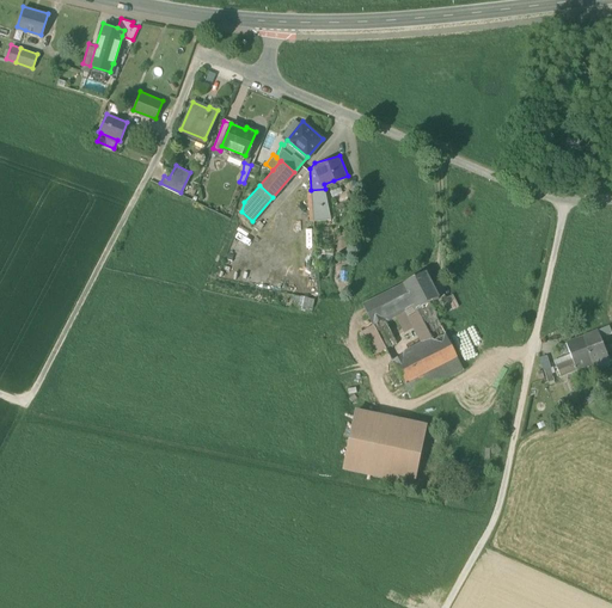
[(311,190),(313,219),(330,217),(325,189),(311,190)]
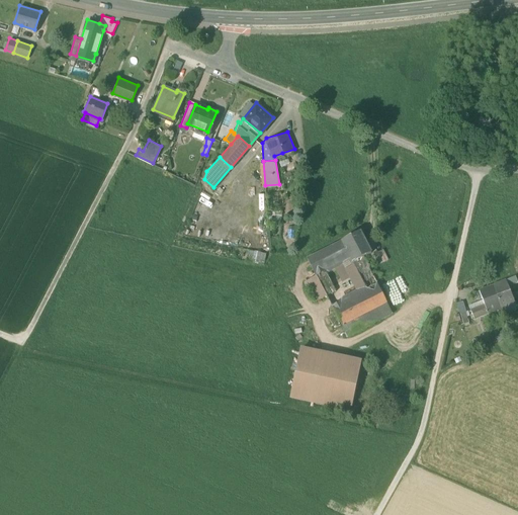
[(350,256),(352,260),(363,254),(371,250),(360,229),(341,239),(350,256)]
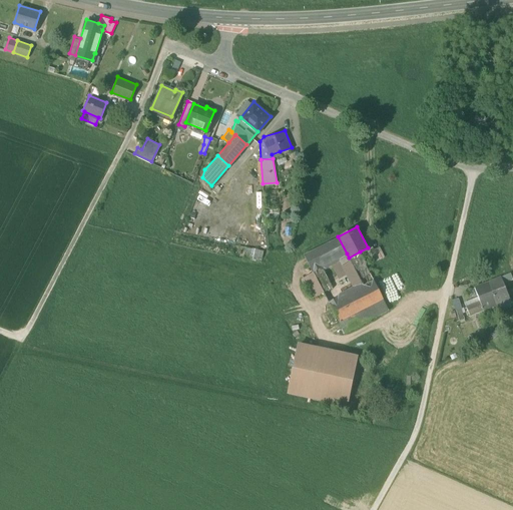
[(383,298),(374,279),(360,251),(349,258),(363,283),(355,288),(338,296),(333,286),(322,266),(331,262),(339,258),(347,253),(338,236),(304,253),(313,271),(323,291),(329,301),(339,321),(345,331),(389,309),(383,298)]
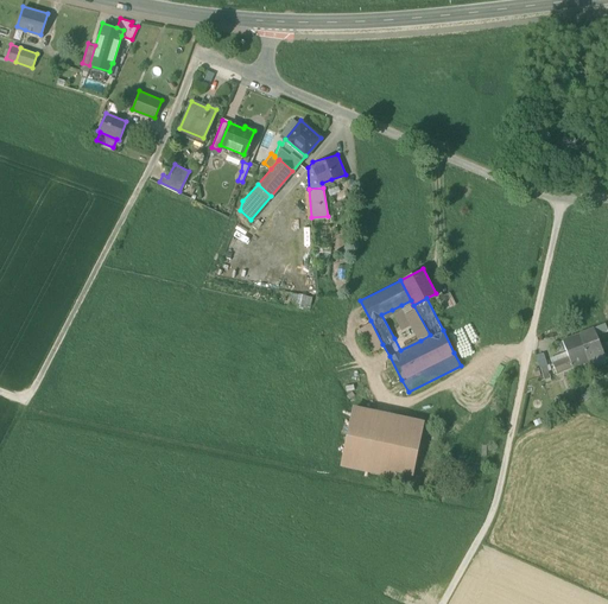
[(437,296),(443,307),(456,302),(450,290),(437,296)]
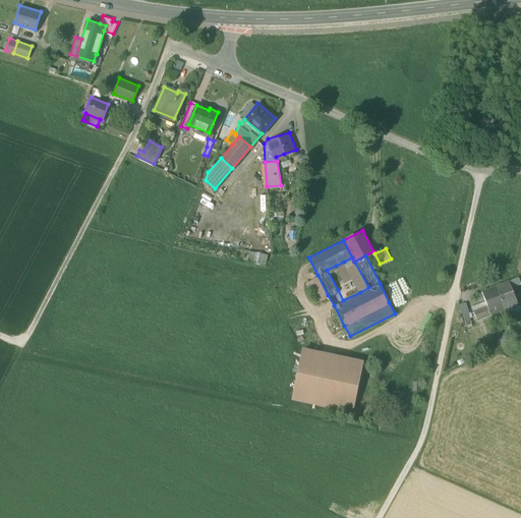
[(255,250),(250,249),(247,261),(253,262),(255,250)]
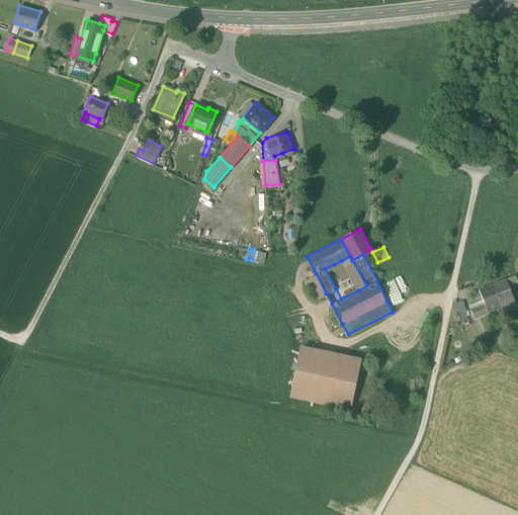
[(260,250),(254,249),(252,260),(258,261),(260,250)]
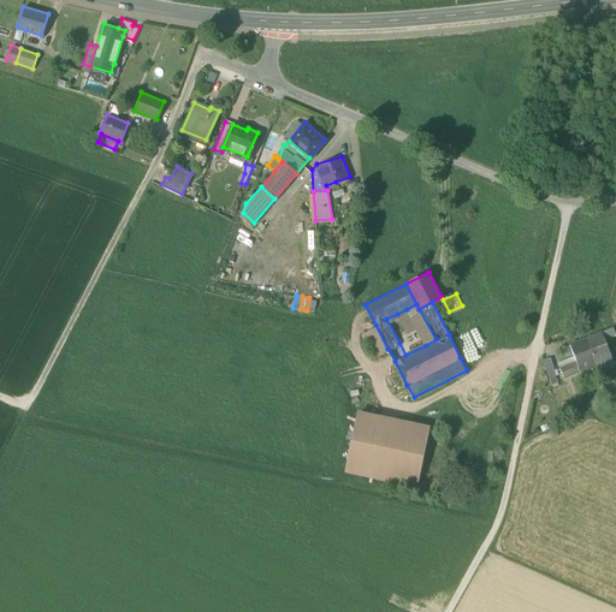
[(317,298),(309,297),(307,310),(314,313),(317,298)]
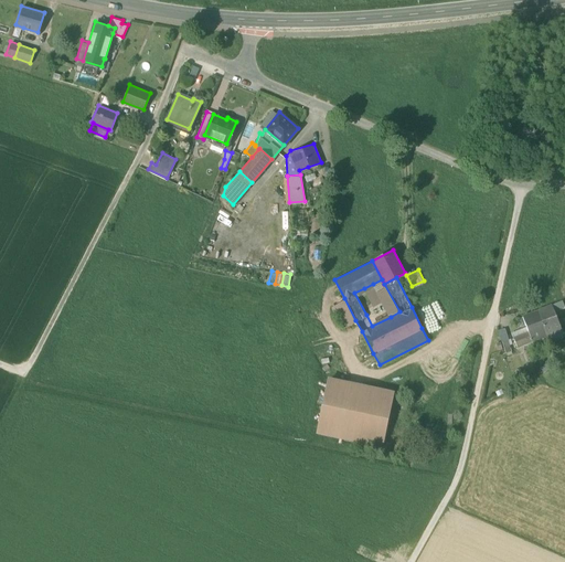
[(382,300),(391,317),(400,311),(384,284),(382,279),(373,284),(382,300)]
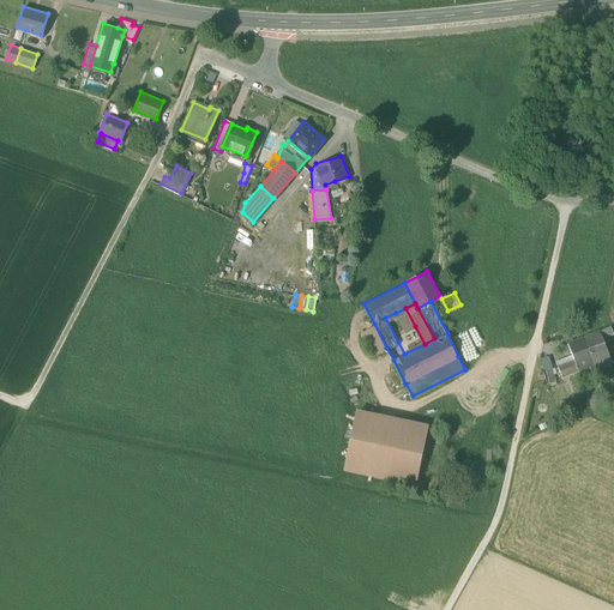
[(415,326),(405,308),(396,313),(405,331),(415,326)]
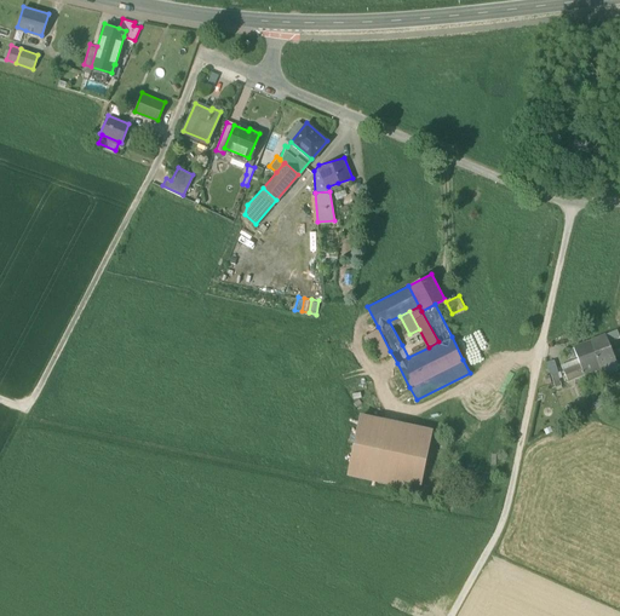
[(378,358),(390,351),(378,327),(365,334),(378,358)]
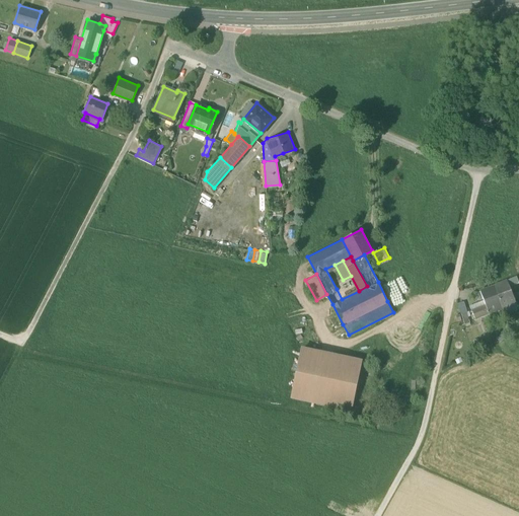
[(516,275),(506,279),(508,285),(518,281),(516,275)]
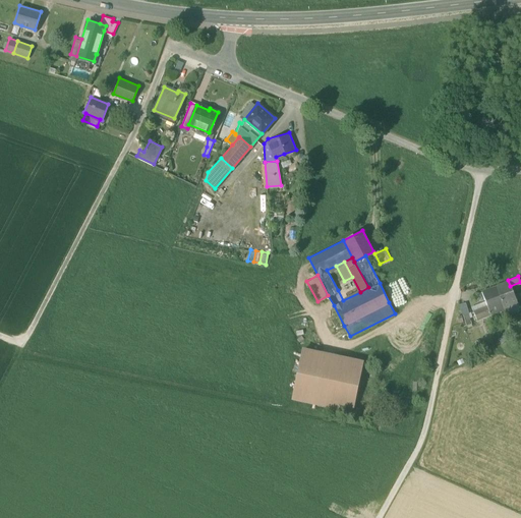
[(517,302),(510,286),(508,280),(498,284),(500,290),(499,290),(505,307),(517,302)]
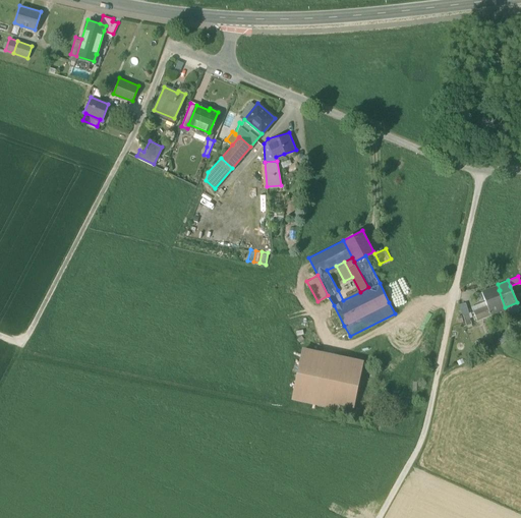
[(481,289),(486,300),(488,304),(491,312),(505,307),(499,290),(500,290),(498,284),(481,289)]
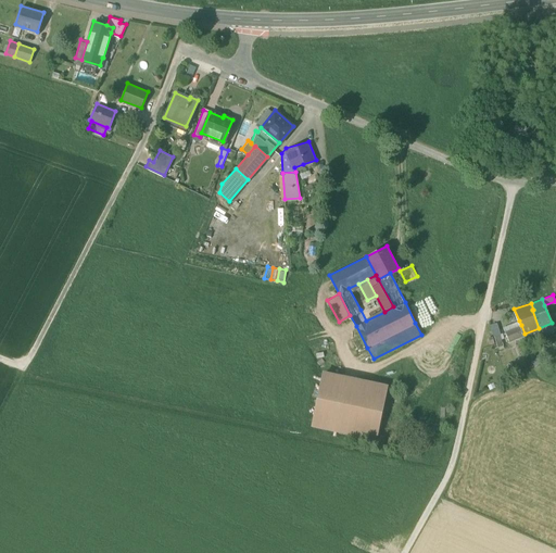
[(490,323),(493,335),(501,332),(497,321),(490,323)]
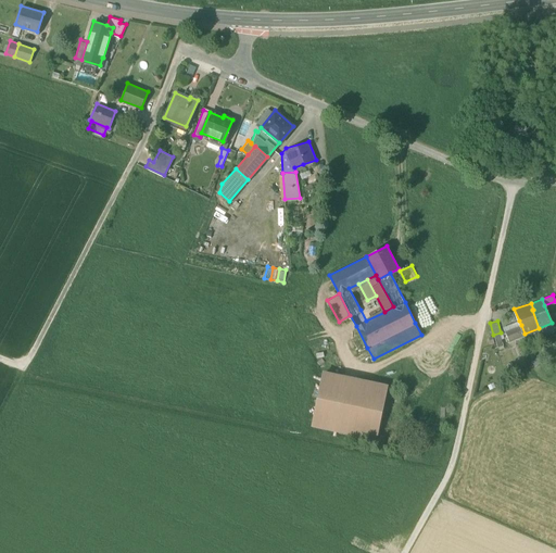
[(505,327),(506,331),(521,325),(519,321),(505,327)]
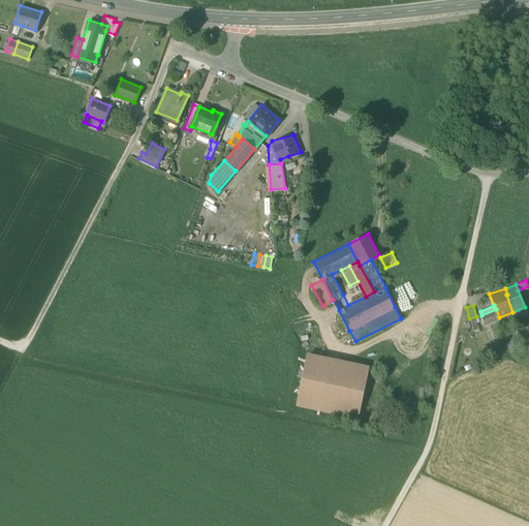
[(499,317),(496,309),(481,315),(486,323),(499,317)]
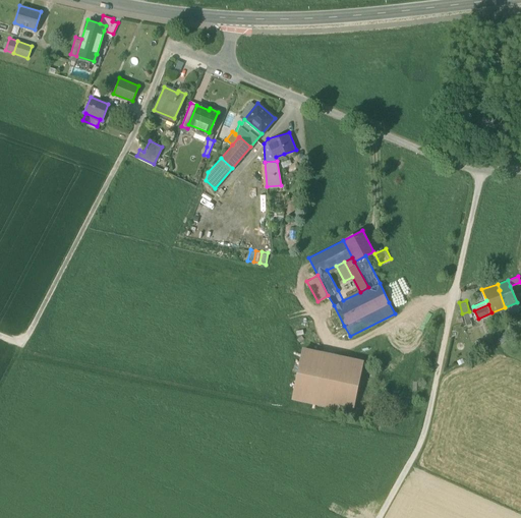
[(462,313),(465,324),(472,322),(469,311),(462,313)]
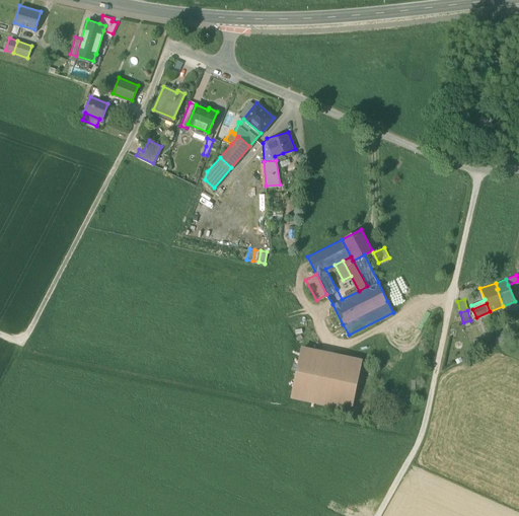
[(491,338),(494,344),(512,334),(510,327),(491,338)]
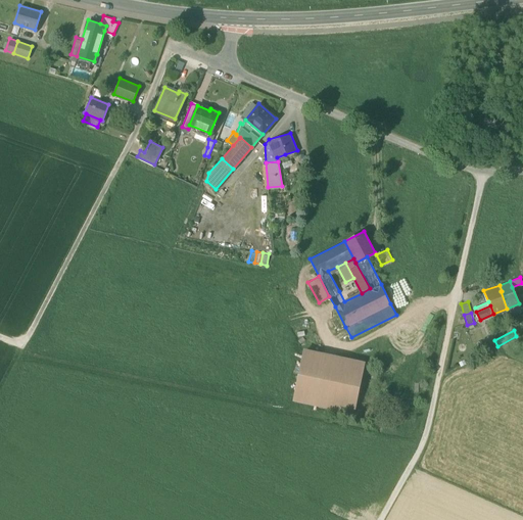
[(294,399),(353,412),(365,363),(304,349),(294,399)]
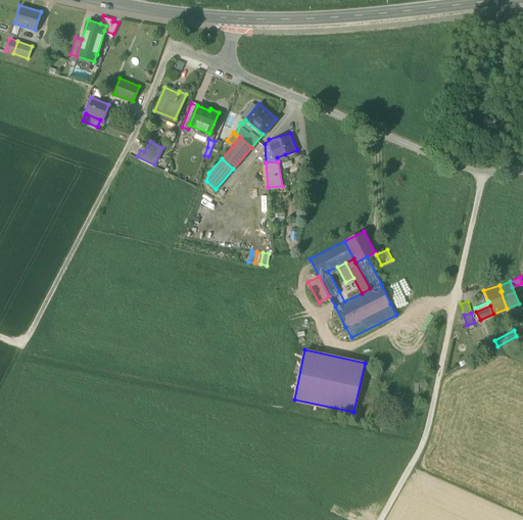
[(402,463),(405,454),(393,451),(391,461),(402,463)]
